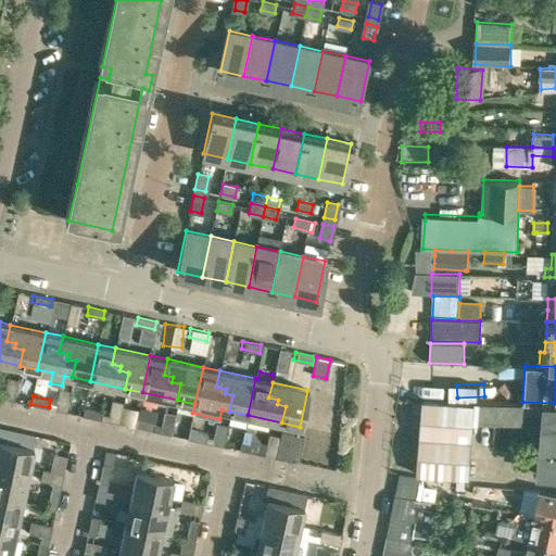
[(422,401),(417,474),(468,478),(474,404),(422,401)]
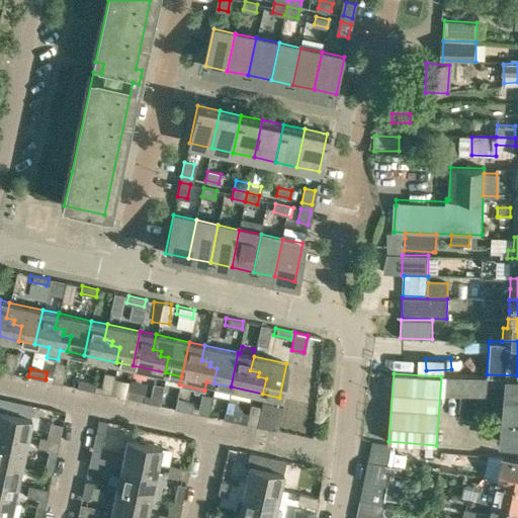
[(517,397),(517,375),(487,374),(485,374),(485,375),(443,373),(443,395),(488,396),(488,383),(505,383),(504,396),(517,397)]
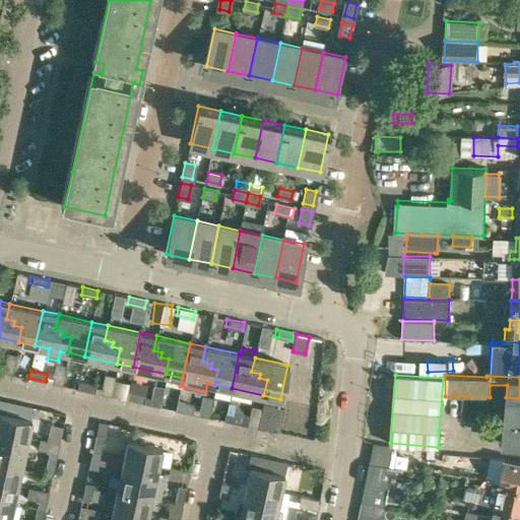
[(94,392),(95,384),(79,380),(77,388),(94,392)]
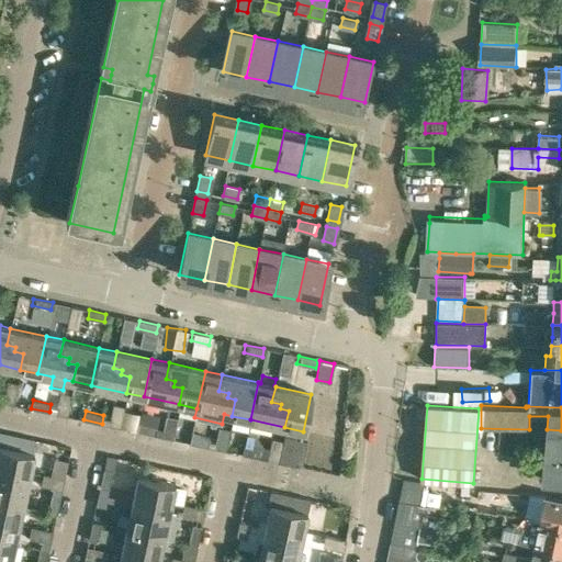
[(155,435),(157,427),(138,423),(136,430),(155,435)]
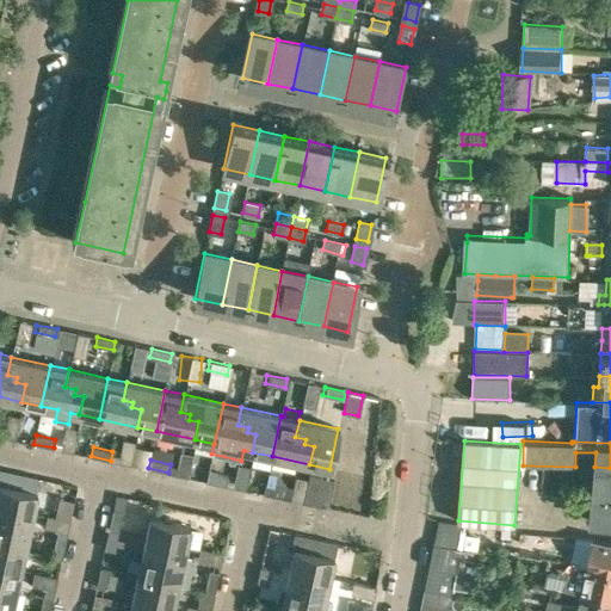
[(610,494),(610,468),(594,467),(592,493),(610,494)]
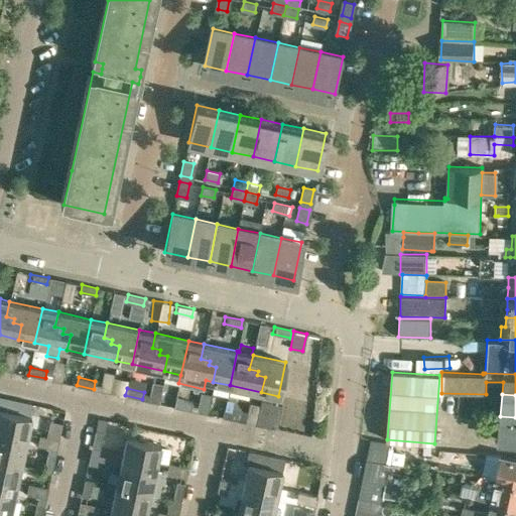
[(190,410),(192,402),(175,398),(174,406),(190,410)]
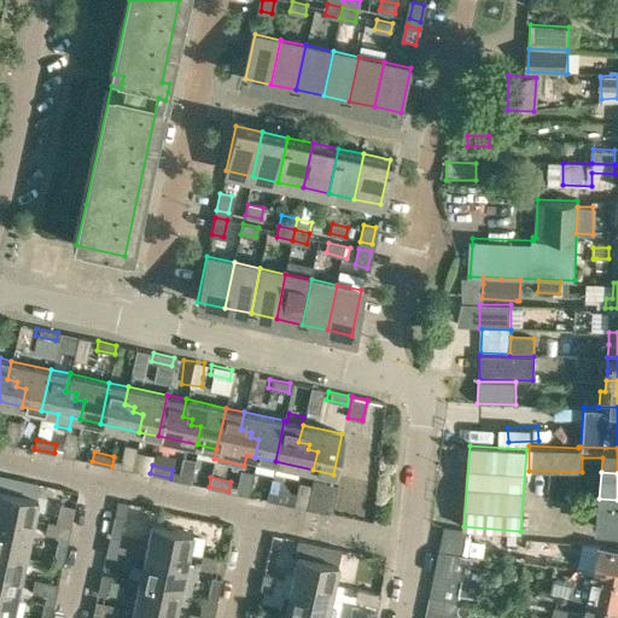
[(0,490),(0,531),(6,534),(7,523),(13,524),(15,514),(34,518),(38,499),(0,490)]
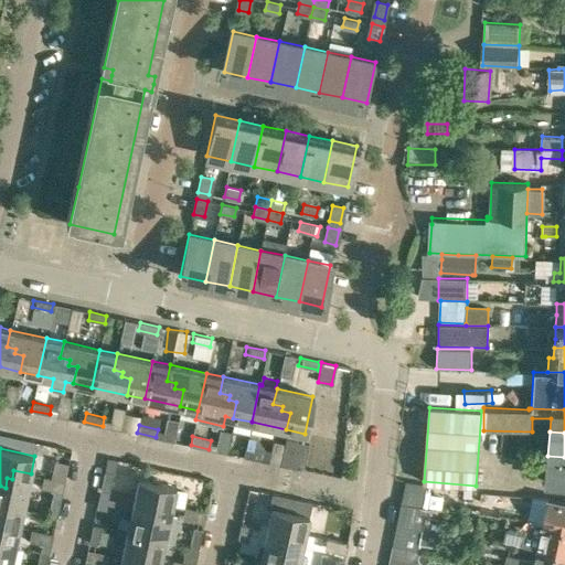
[(263,460),(264,451),(245,448),(243,457),(263,460)]
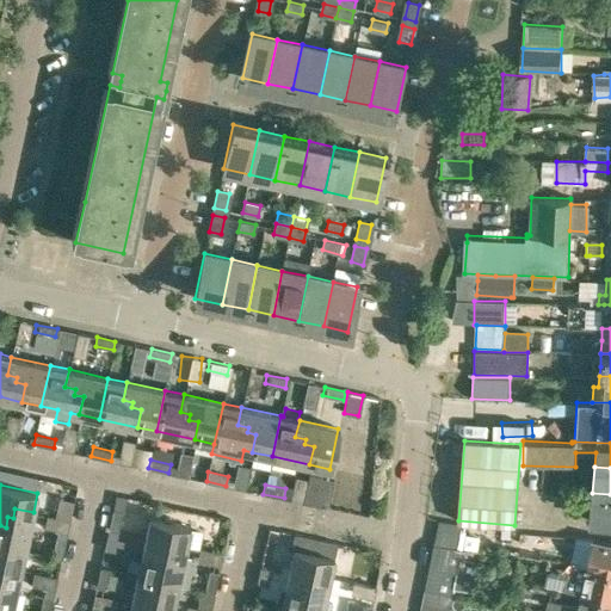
[(610,520),(610,494),(592,493),(590,519),(610,520)]
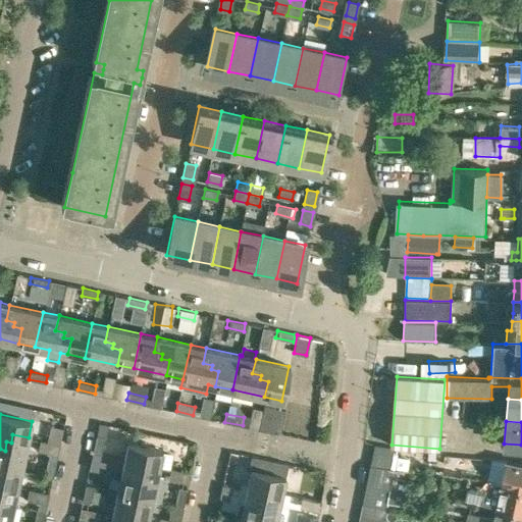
[(0,449),(0,466),(21,471),(29,437),(12,434),(11,442),(6,441),(5,451),(0,449)]
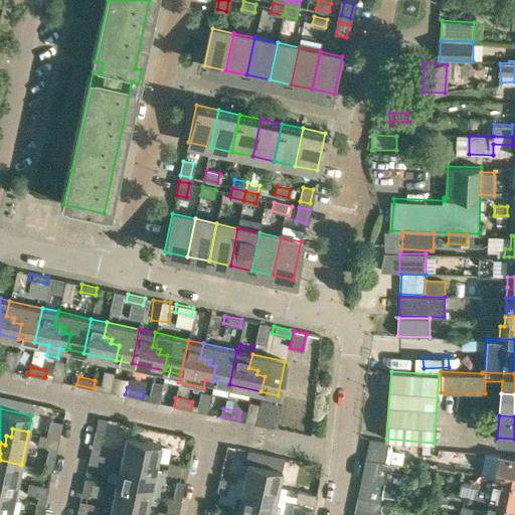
[(100,448),(104,432),(96,430),(92,446),(100,448)]
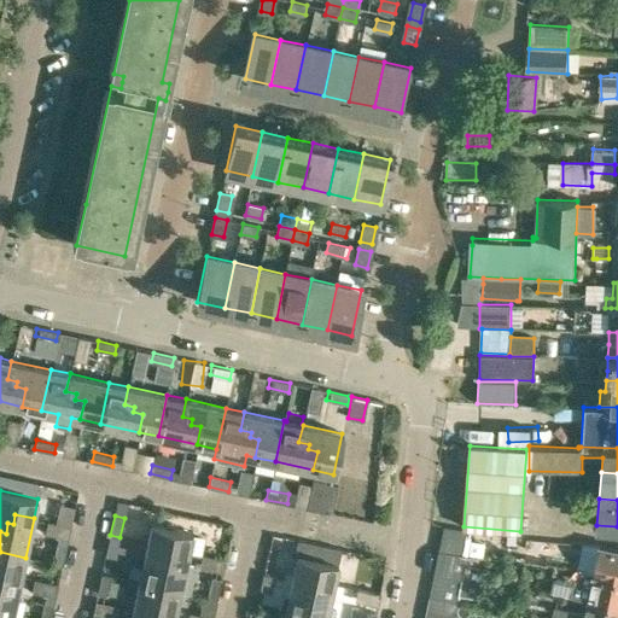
[(151,523),(143,563),(159,566),(162,557),(168,558),(170,548),(187,552),(192,532),(151,523)]
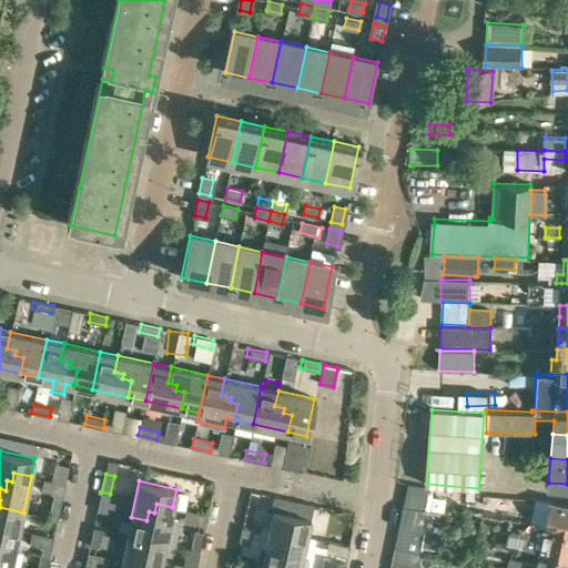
[(408,483),(404,505),(430,509),(435,488),(408,483)]
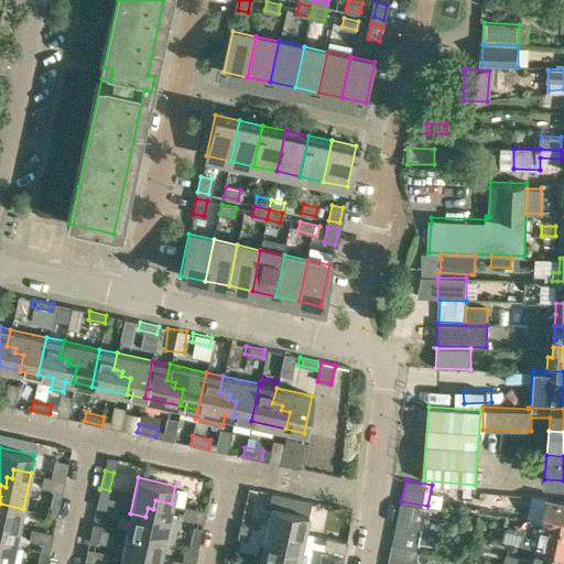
[(57,517),(61,498),(52,496),(49,514),(57,517)]
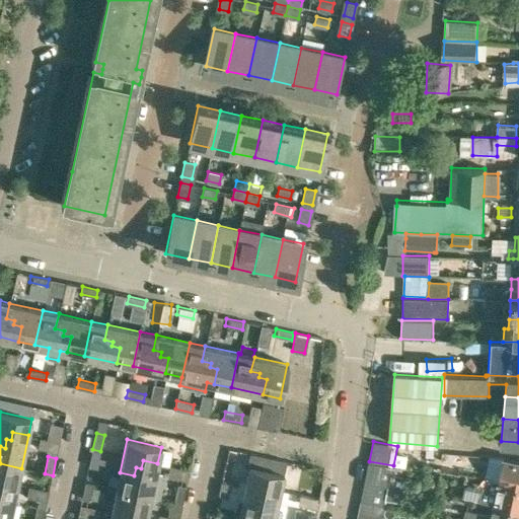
[(518,460),(504,457),(499,480),(518,485),(518,460)]
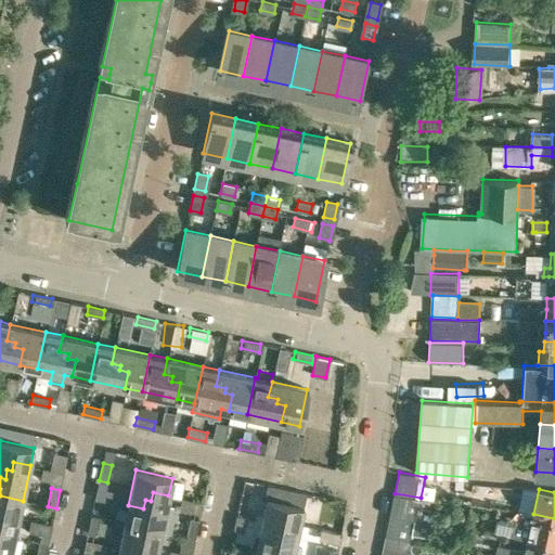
[(128,505),(124,523),(160,530),(171,532),(177,507),(166,505),(168,495),(153,492),(151,501),(145,500),(143,508),(128,505)]
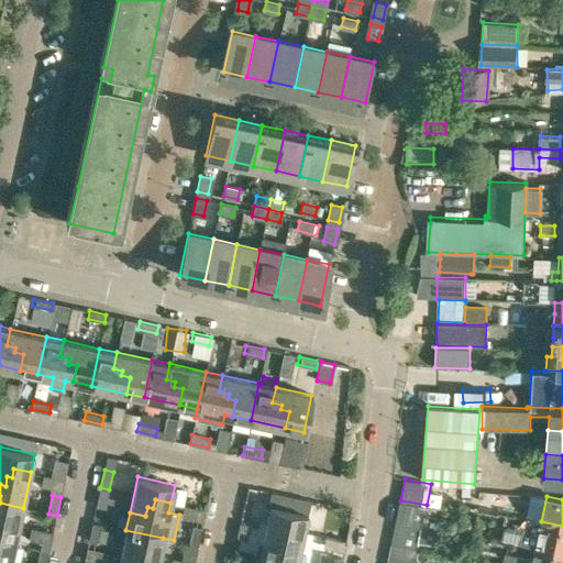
[(400,500),(396,521),(421,527),(445,529),(449,518),(424,514),(427,505),(400,500)]
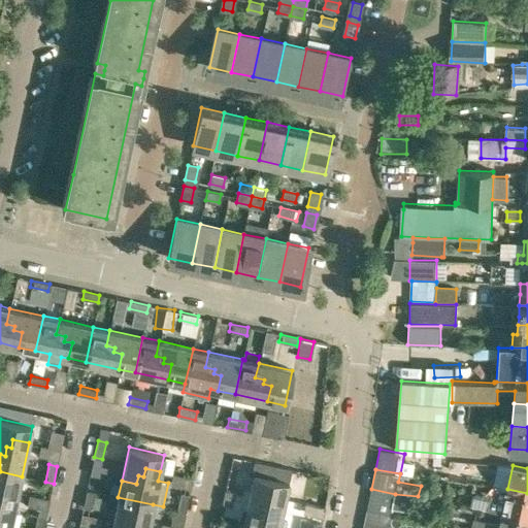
[(0,471),(0,497),(0,498),(2,489),(18,493),(22,476),(0,471)]
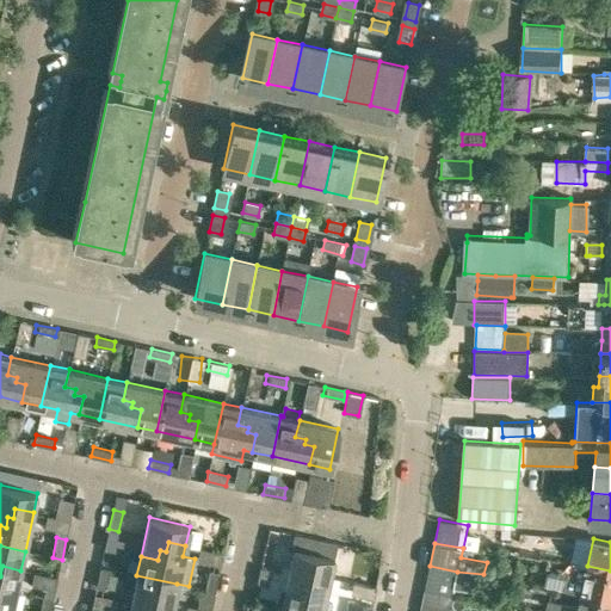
[(292,548),(284,587),(302,591),(303,581),(309,582),(312,573),(329,576),(333,556),(292,548)]
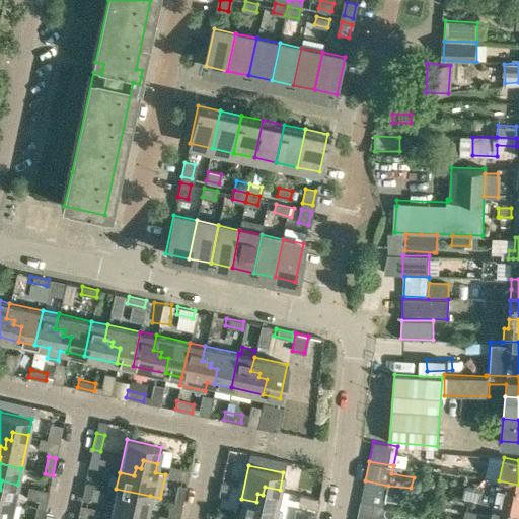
[(479,501),(494,504),(494,503),(518,508),(518,485),(499,480),(489,478),(487,486),(483,486),(479,501)]
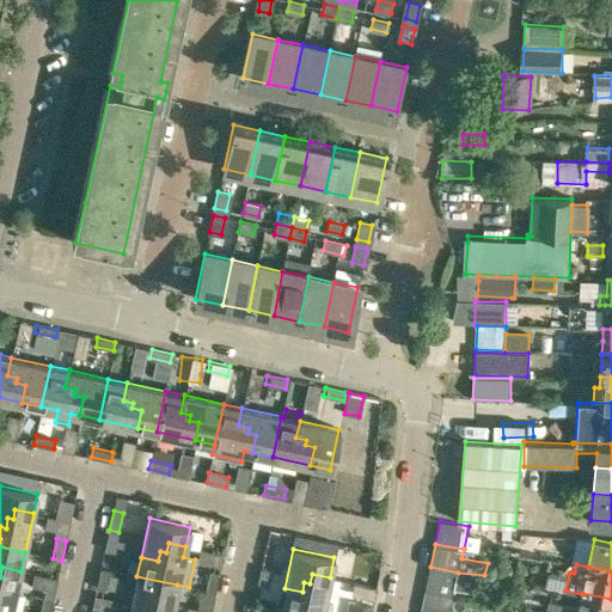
[(0,606),(12,610),(20,571),(2,567),(0,577),(0,576),(0,606)]
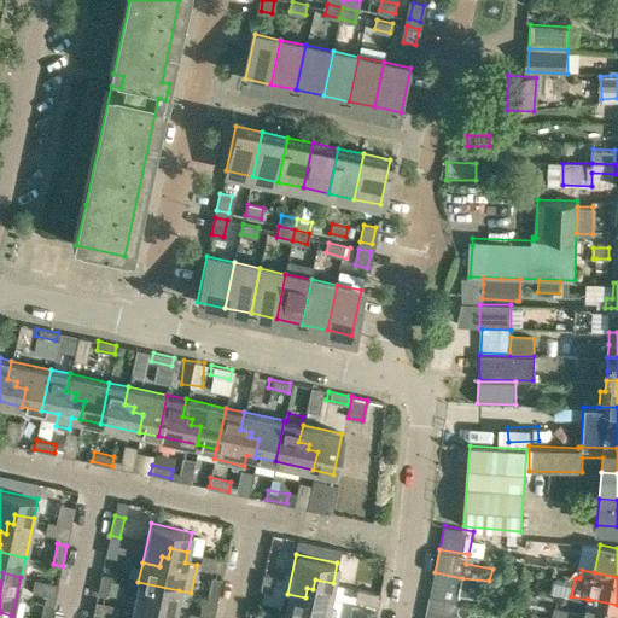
[(435,572),(430,595),(459,601),(460,594),(485,600),(489,581),(462,578),(435,572)]
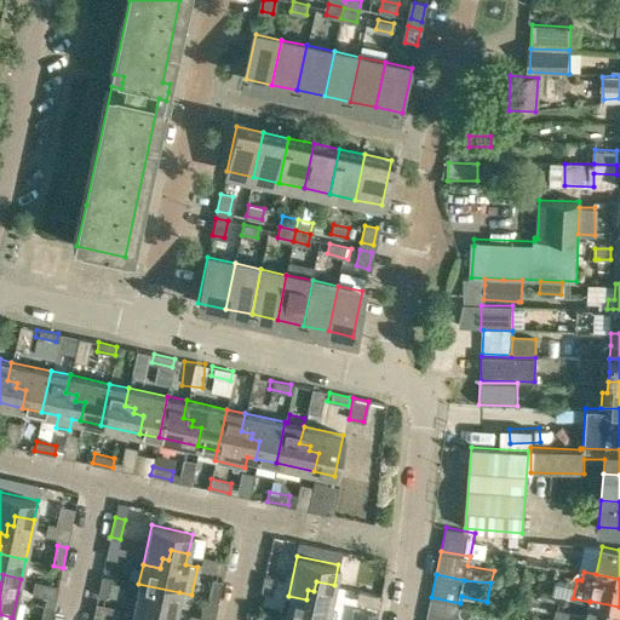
[(108,597),(112,578),(102,575),(98,596),(108,597)]
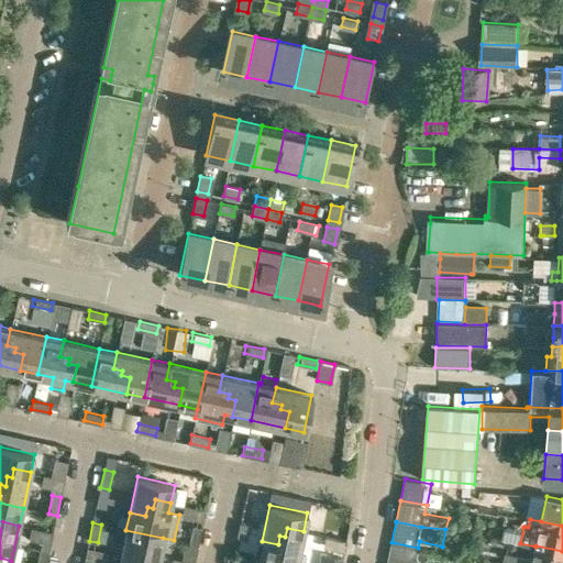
[(249,539),(251,526),(240,523),(236,537),(249,539)]
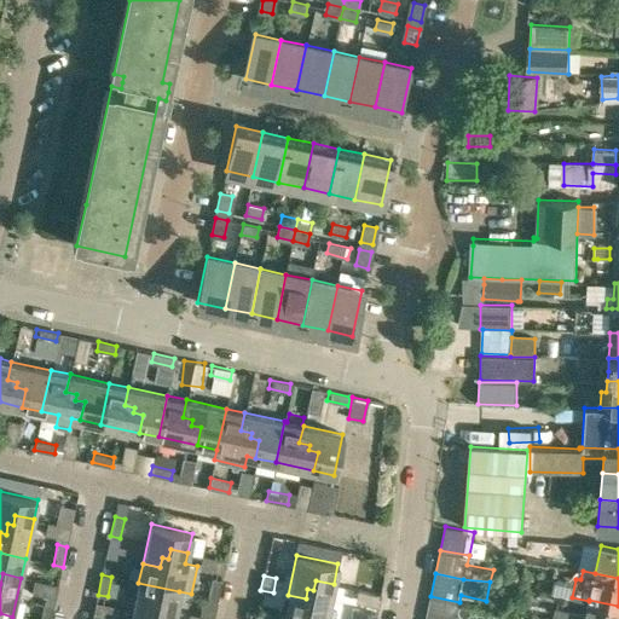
[(218,601),(221,580),(212,578),(208,599),(218,601)]
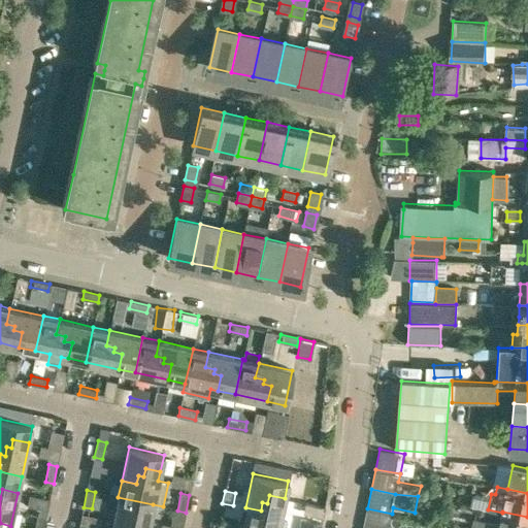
[(245,507),(241,524),(258,527),(277,527),(285,498),(269,495),(267,503),(262,502),(261,510),(245,507)]
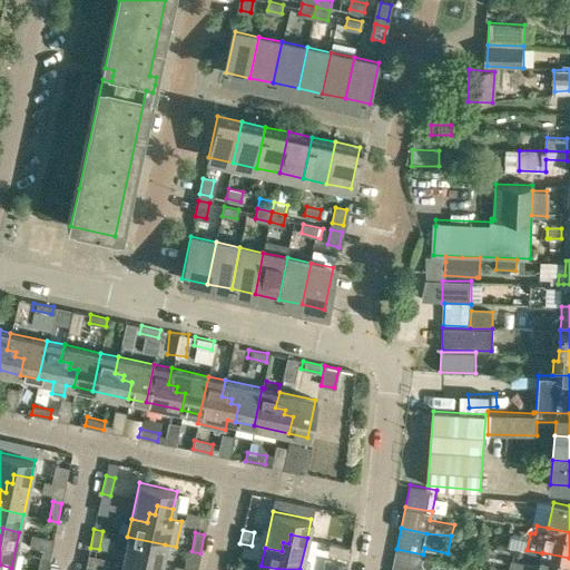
[(127,537),(119,569),(136,569),(137,567),(143,568),(145,559),(161,562),(165,544),(127,537)]
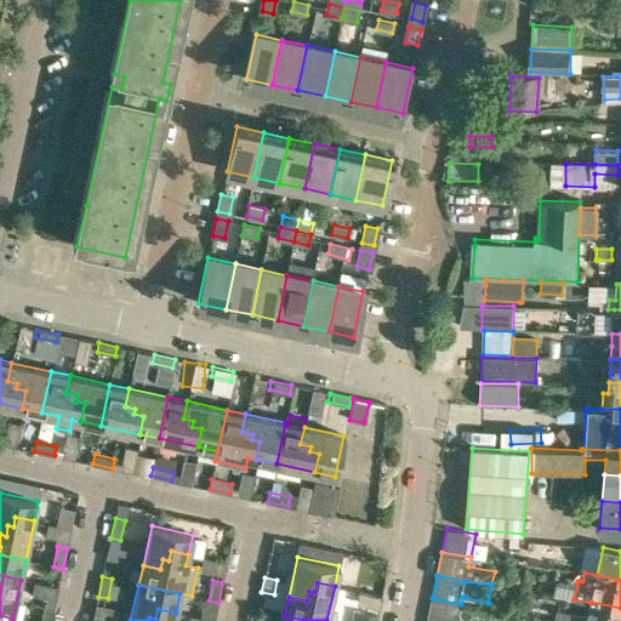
[(432,598),(427,620),(456,620),(461,604),(432,598)]
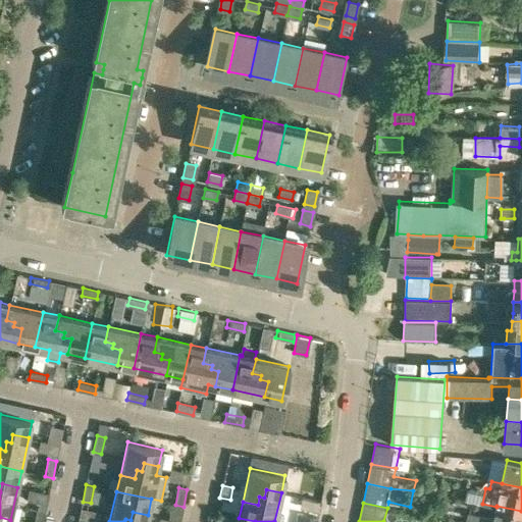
[(468,511),(466,521),(521,521),(521,511),(497,506),(497,507),(493,517),(468,511)]
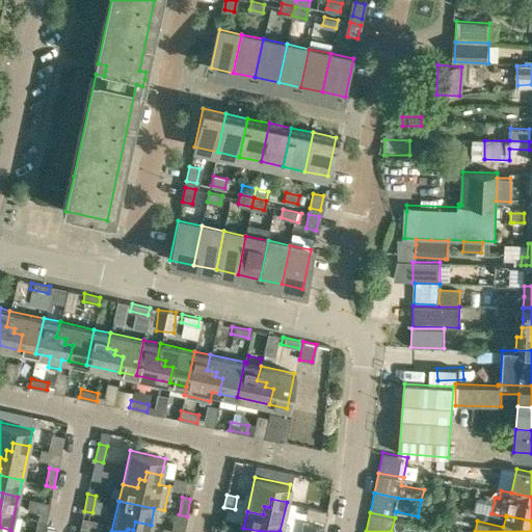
[(43,531),(46,520),(38,519),(34,531),(43,531)]
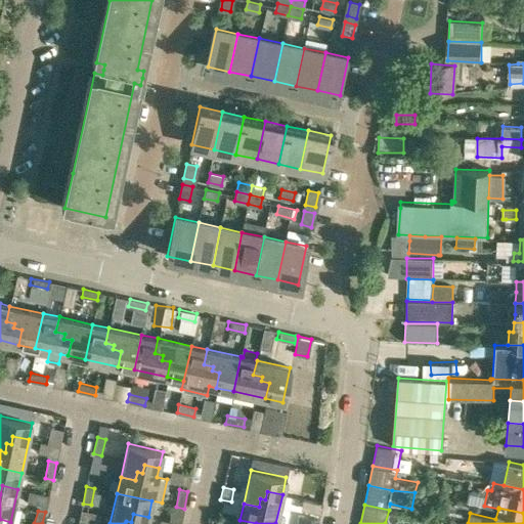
[(146,523),(148,517),(133,514),(131,522),(126,521),(125,523),(146,523)]
